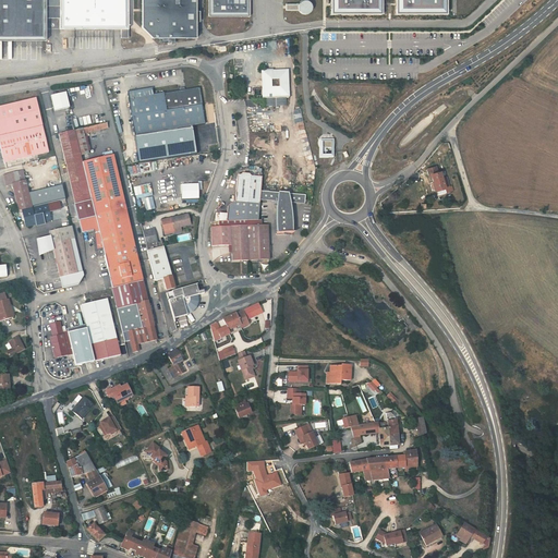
[(133,39),(126,39),(126,38),(129,38),(128,0),(0,0),(0,39),(46,40),(46,17),(60,17),(60,29),(121,28),(121,44),(134,44),(135,45),(136,46),(137,47),(140,47),(142,46),(143,45),(144,44),(145,41),(145,40),(144,38),(143,37),(142,36),(140,35),(137,35),(136,36),(135,37),(134,38),(133,39)]
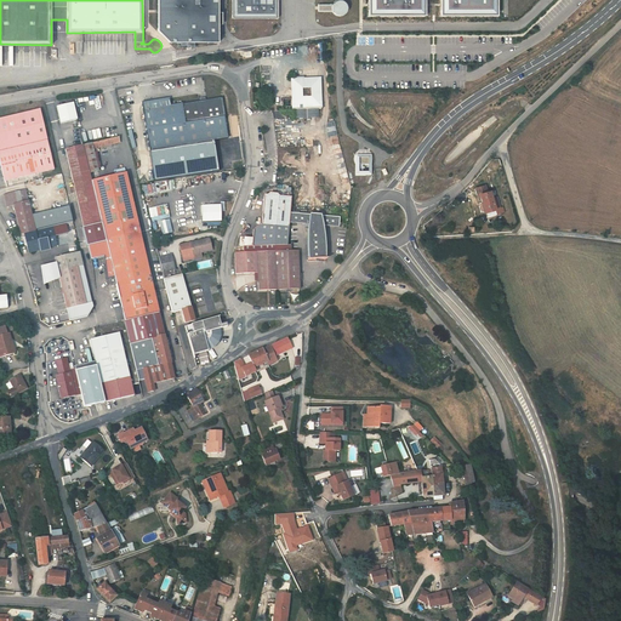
[(170,43),(218,43),(218,0),(157,0),(158,30),(170,43)]
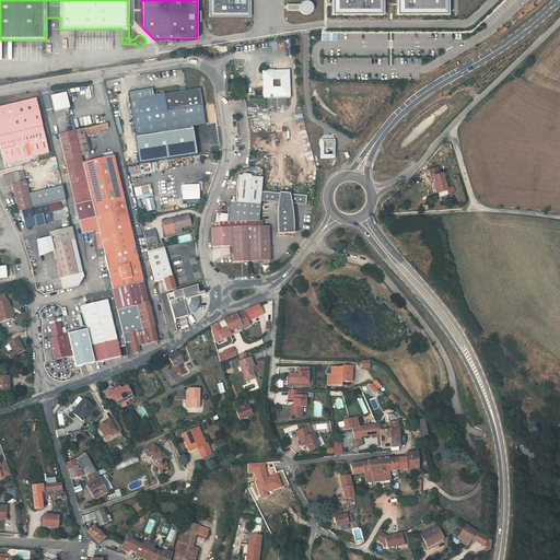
[(209,0),(209,16),(251,16),(251,0),(209,0)]
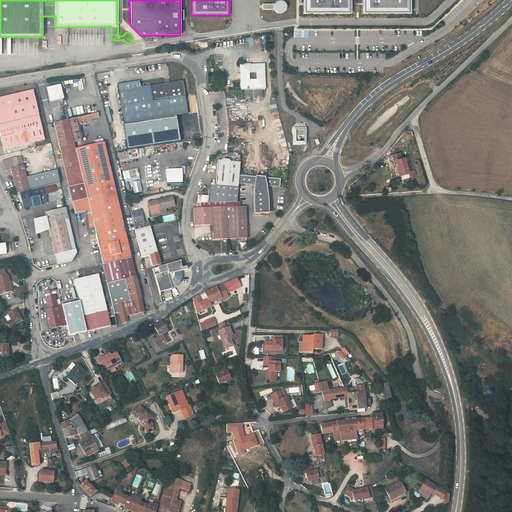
[(352,12),(352,0),(305,0),(305,12),(352,12)]
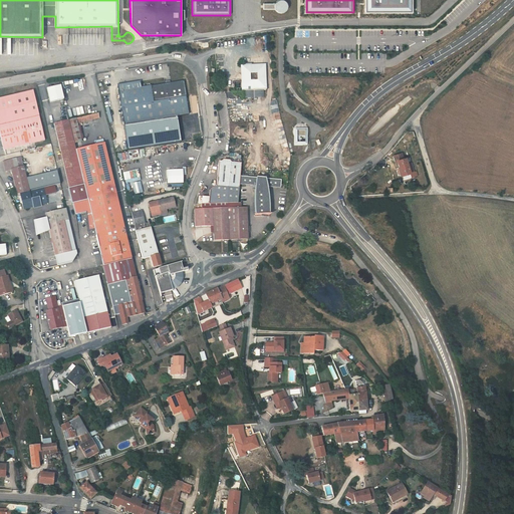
[(415,13),(414,0),(365,0),(366,14),(415,13)]
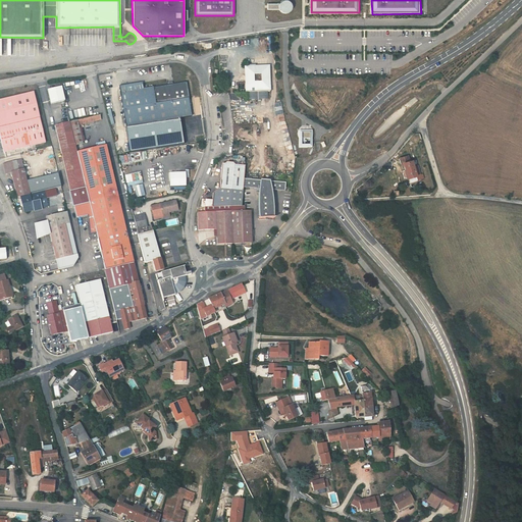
[(280,4),(267,4),(267,10),(279,9),(281,13),(285,13),(290,12),(292,9),(293,5),(290,2),(285,1),(282,2),(280,4)]
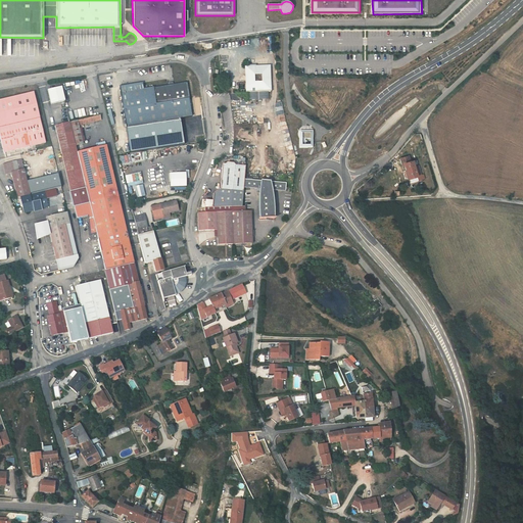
[(247,67),(248,91),(271,90),(270,67),(247,67)]
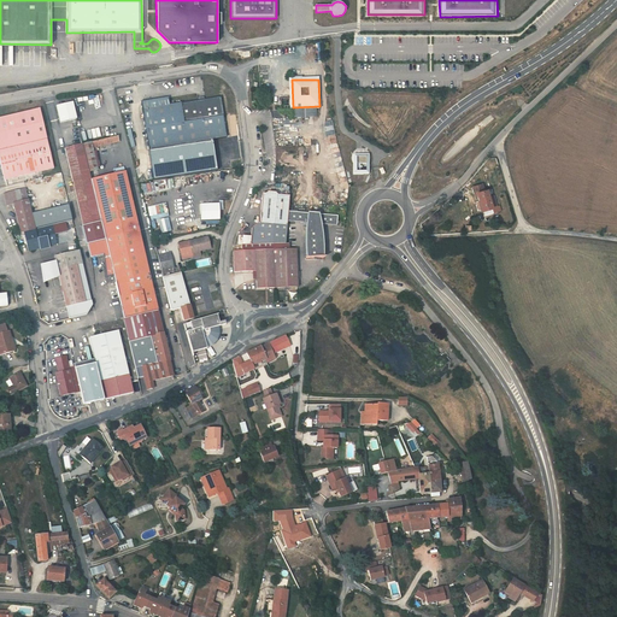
[(168,98),(141,103),(148,150),(213,140),(227,137),(223,117),(224,116),(222,97),(169,105),(168,98)]
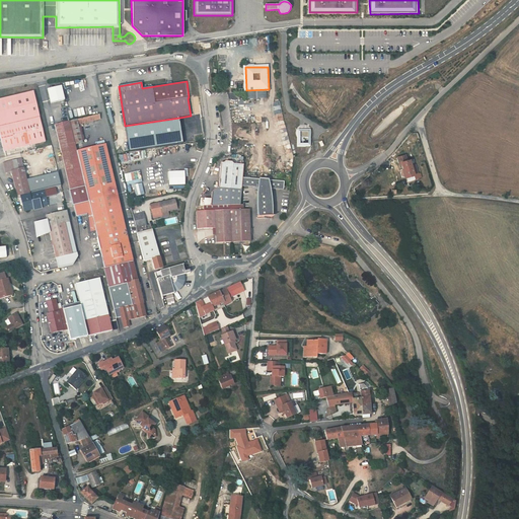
[(64,100),(60,87),(47,90),(50,104),(64,100)]
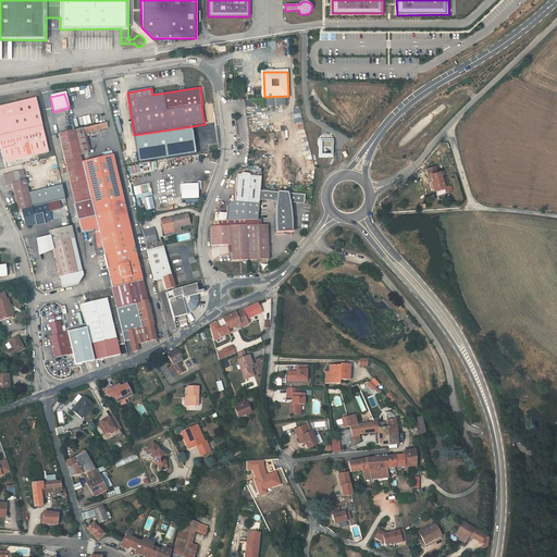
[(0,106),(0,146),(4,163),(49,152),(36,98),(0,106)]
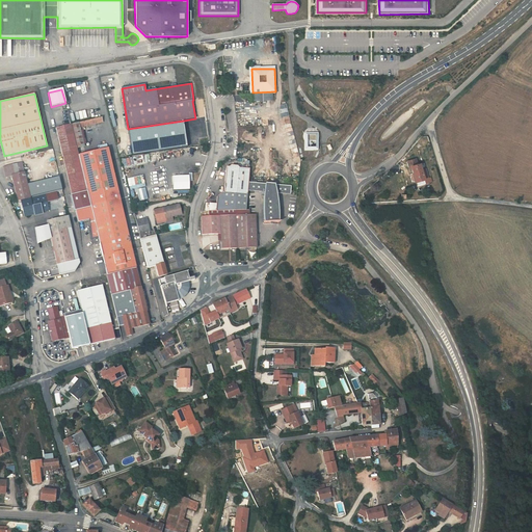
[(102,116),(79,122),(80,128),(82,128),(82,127),(103,122),(102,116)]
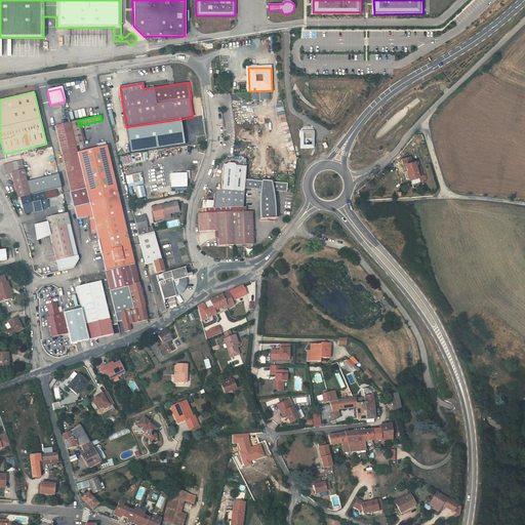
[(182,119),(126,127),(131,152),(185,144),(182,119)]
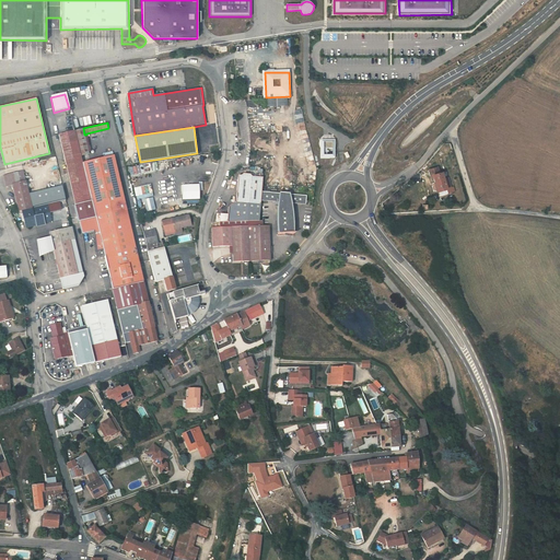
[(83,128),(76,130),(81,155),(89,153),(84,135),(83,128)]
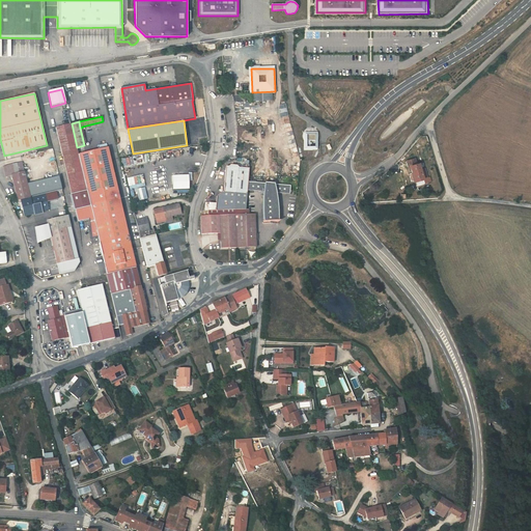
[(56,128),(61,149),(76,145),(71,124),(56,128)]
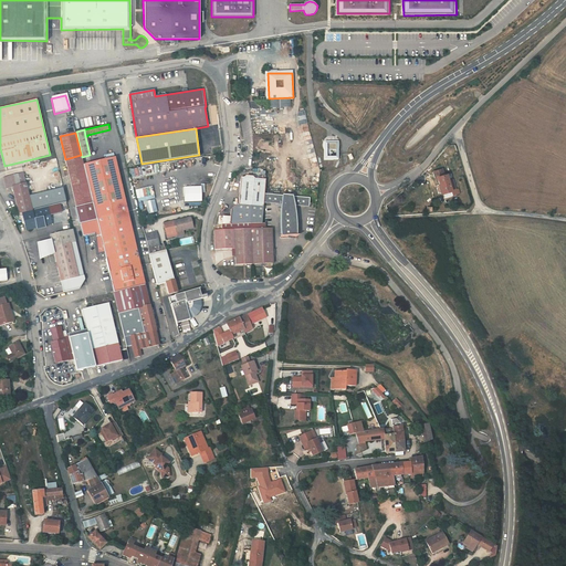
[(338,140),(325,142),(325,159),(339,158),(338,140)]
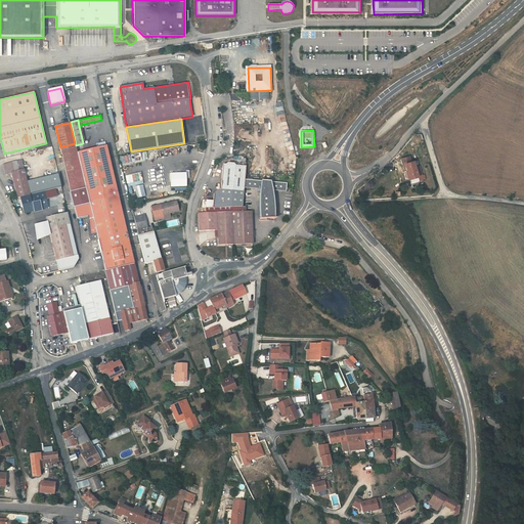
[(60,147),(71,191),(86,188),(78,153),(77,153),(75,143),(60,147)]
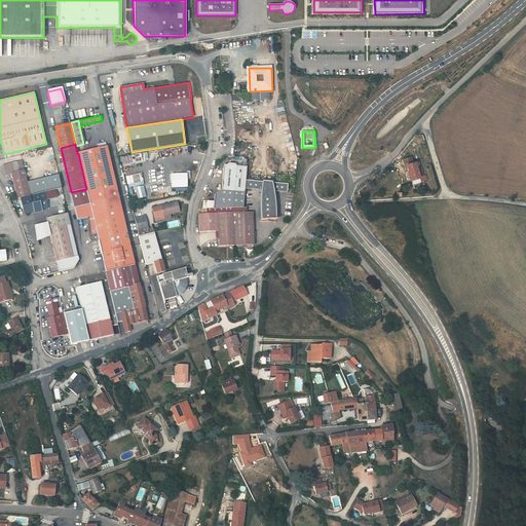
[(78,153),(90,204),(118,196),(107,147),(78,153)]
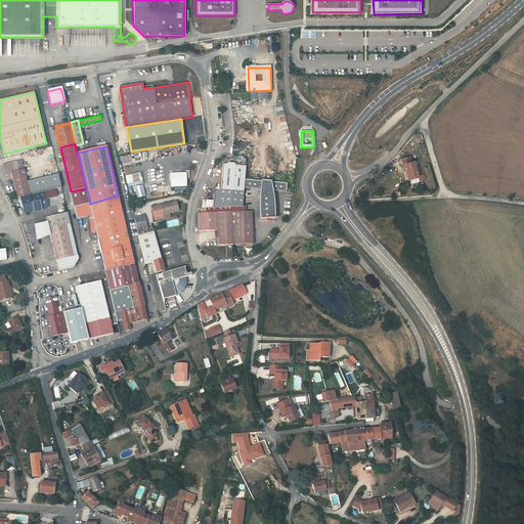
[(409,157),(401,159),(403,165),(405,164),(410,179),(412,178),(413,182),(427,178),(425,174),(423,175),(421,166),(419,166),(417,161),(411,162),(409,157)]
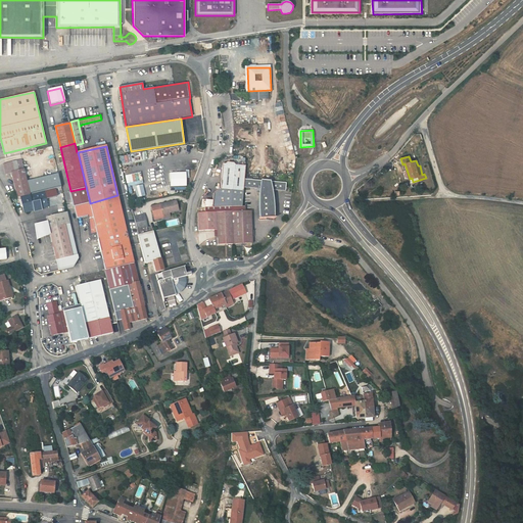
[(18,199),(19,199),(32,197),(29,183),(25,161),(6,167),(8,177),(13,176),(18,199)]
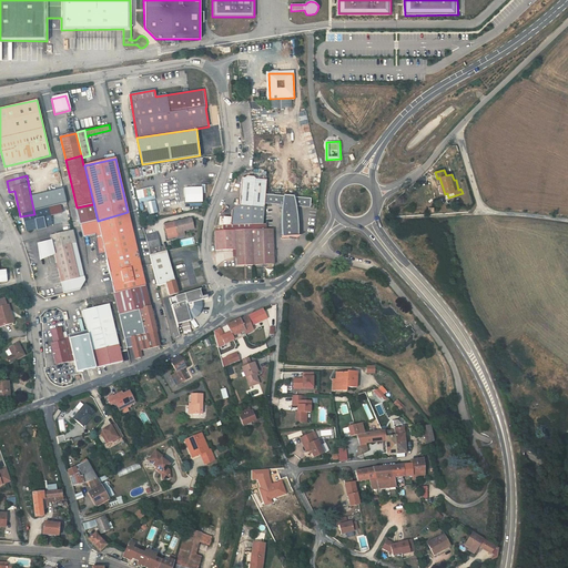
[(265,194),(266,181),(255,180),(254,178),(246,176),(241,182),(239,205),(237,205),(232,211),(231,217),(223,217),(223,226),(252,225),(257,225),(263,224),(265,204),(265,194)]
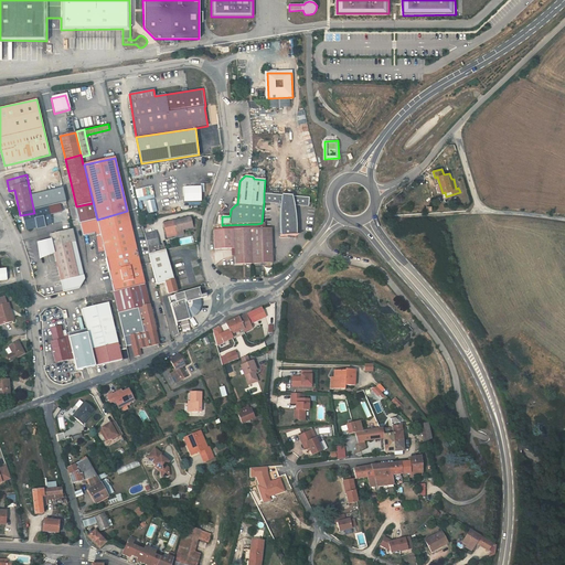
[(135,190),(138,202),(146,201),(155,198),(151,185),(135,190)]
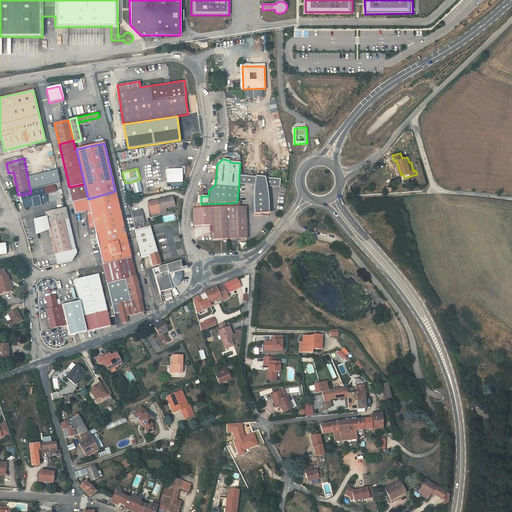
[(183,181),(182,168),(167,169),(168,182),(183,181)]
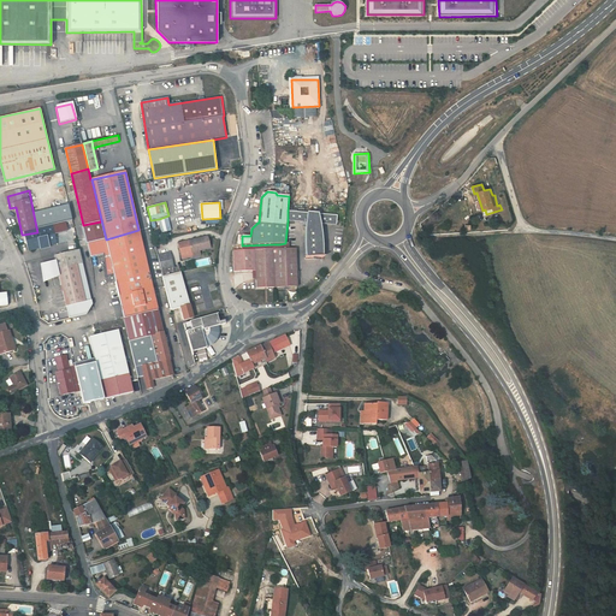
[(37,232),(53,229),(75,224),(71,207),(34,215),(37,232)]
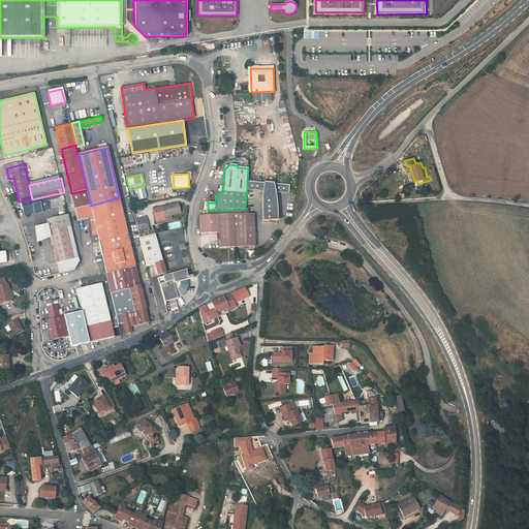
[(289,185),(247,181),(247,190),(262,191),(262,200),(262,210),(262,221),(278,221),(278,216),(277,210),(277,201),(276,192),(289,194),(289,185)]
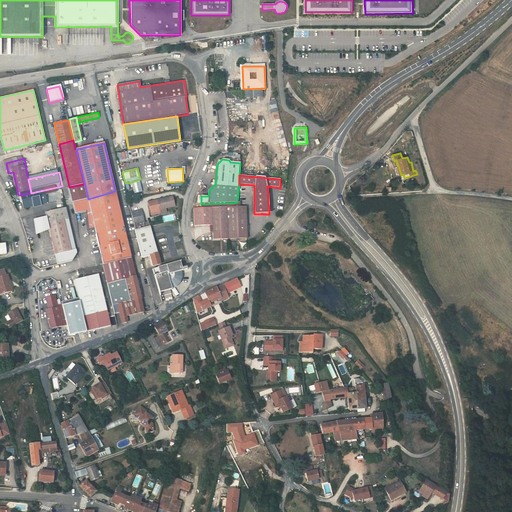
[(140,179),(132,182),(134,193),(143,191),(140,179)]
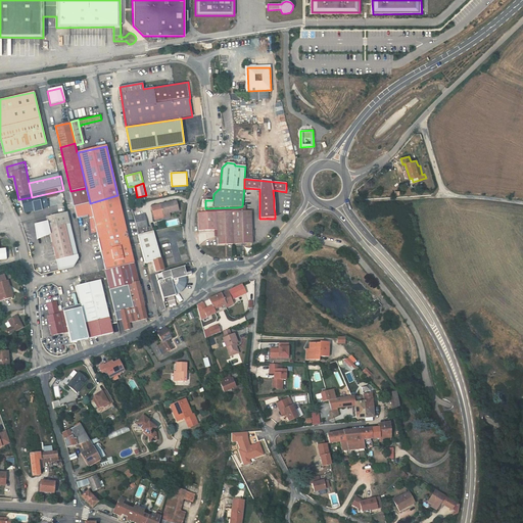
[(70,191),(74,206),(90,203),(86,188),(70,191)]
